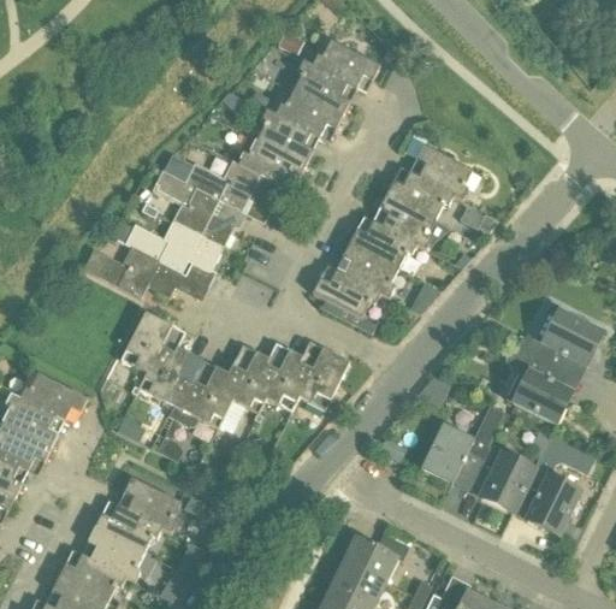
[(285,28),(278,43),(297,53),(304,37),(285,28)]
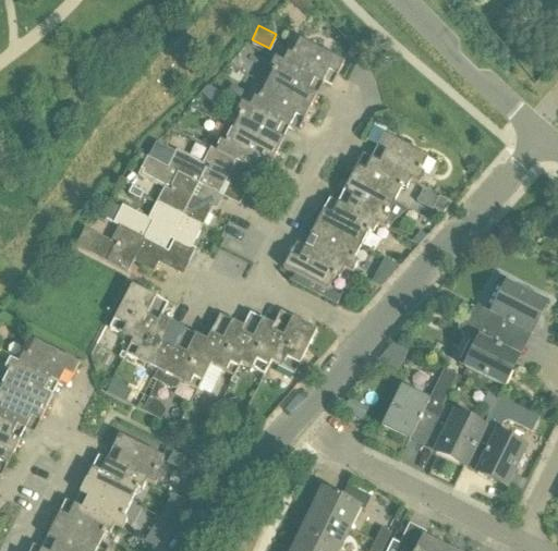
[(320,78),(326,66),(337,72),(343,59),(298,36),(291,50),(287,48),(282,58),(281,59),(312,74),(320,78)]
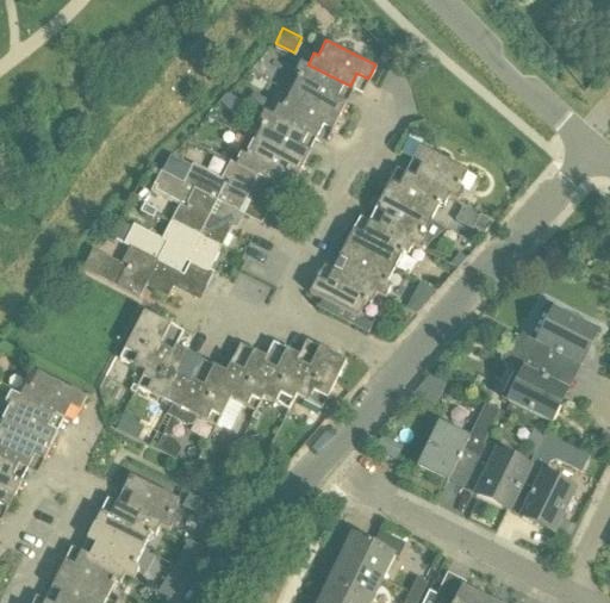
[(338,114),(348,97),(336,91),(341,81),(307,64),(309,63),(299,58),(293,70),(298,73),(290,89),(338,114)]
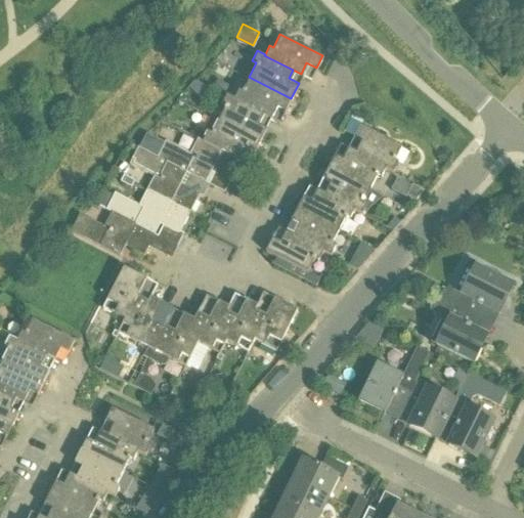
[(269,116),(274,105),(285,111),(286,109),(290,111),(293,102),(290,100),(291,98),(249,77),(243,89),(238,87),(234,96),(233,97),(261,112),(269,116)]
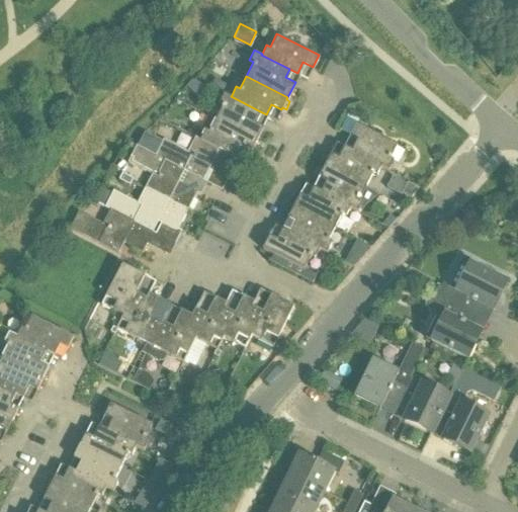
[(257,138),(262,126),(252,121),(258,110),(231,96),(232,95),(224,92),(219,102),(223,104),(217,115),(216,116),(257,138)]
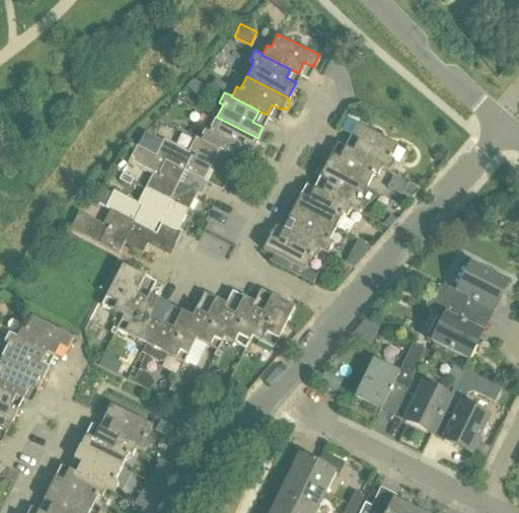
[(236,155),(242,144),(251,149),(257,138),(216,117),(217,116),(208,111),(200,127),(205,129),(201,137),(236,155)]
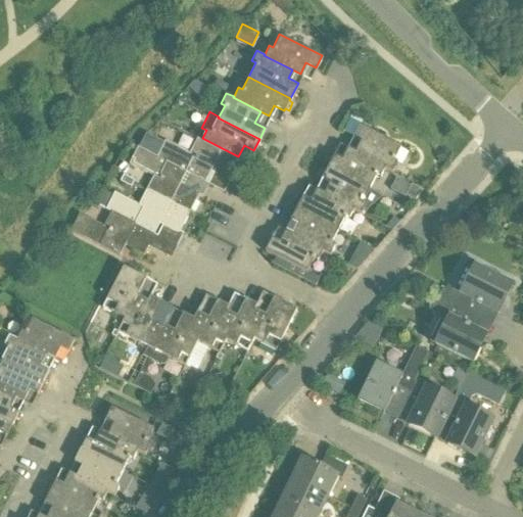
[(353,135),(360,138),(353,149),(394,170),(399,159),(395,157),(402,143),(360,122),(353,135)]
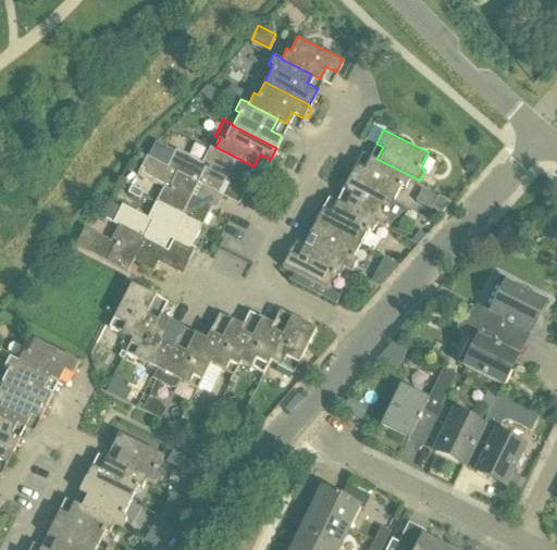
[(254,166),(215,147),(210,145),(202,159),(177,147),(169,164),(223,192),(222,194),(239,202),(256,167),(254,166)]
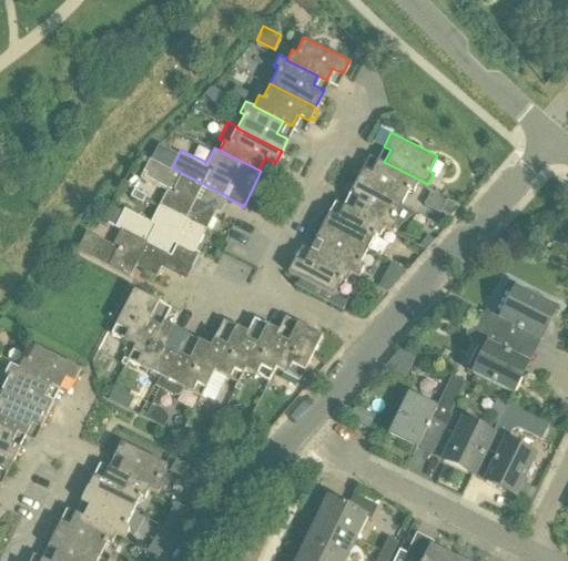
[(227,196),(172,167),(171,167),(150,156),(141,175),(166,189),(159,204),(206,228),(216,207),(221,210),(226,197),(227,196)]
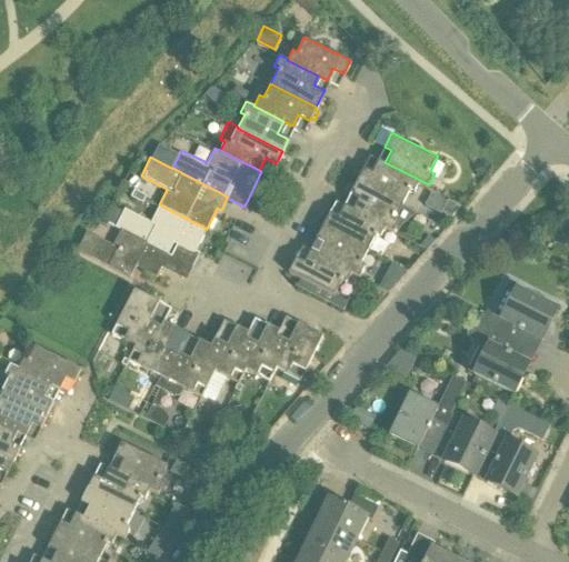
[(369,169),(363,167),(358,179),(403,202),(411,188),(415,190),(419,181),(428,186),(429,184),(385,162),(376,158),(369,169)]
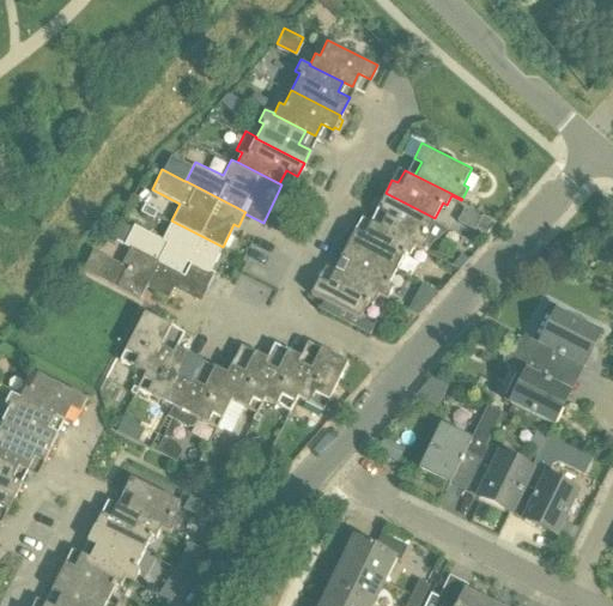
[(386,193),(377,208),(383,211),(377,223),(416,243),(425,248),(431,236),(426,234),(435,218),(386,193)]
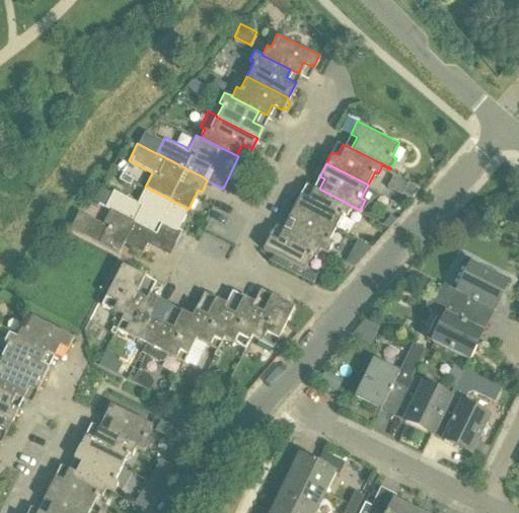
[(125,179),(128,172),(122,169),(119,176),(125,179)]
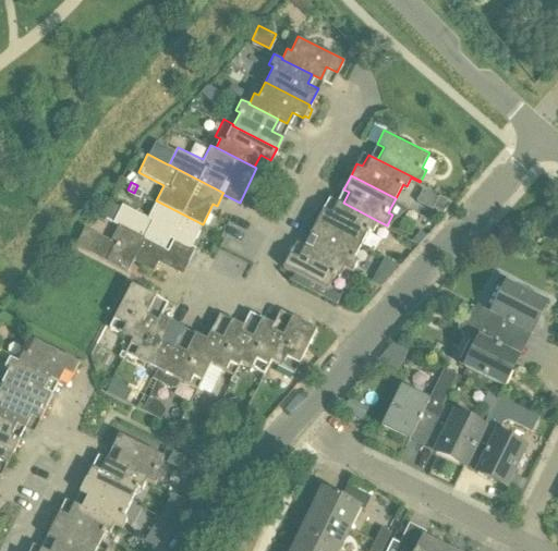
[(140,195),(143,187),(137,185),(134,193),(140,195)]
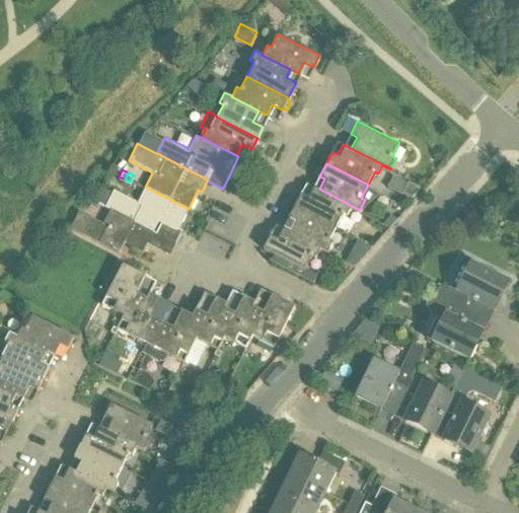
[(98,200),(106,204),(113,191),(100,185),(94,198),(98,200)]
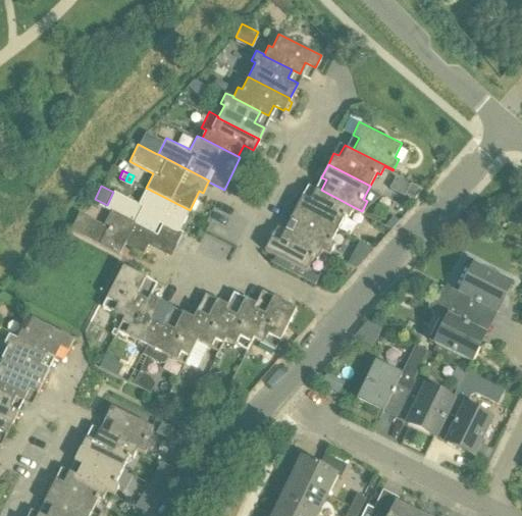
[(308,197),(303,194),(297,205),(338,227),(346,213),(350,216),(354,207),(321,190),(314,186),(308,197)]
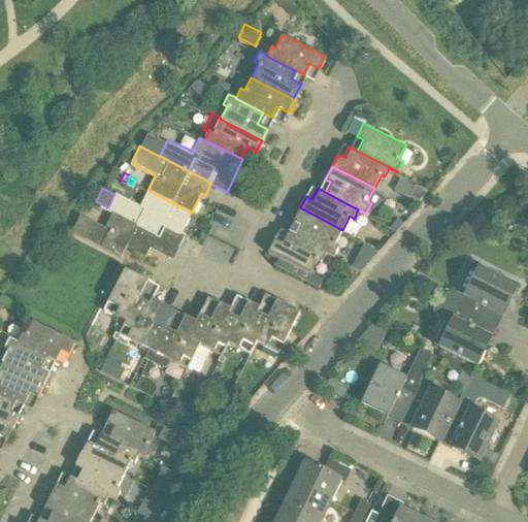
[(182,231),(192,213),(147,190),(140,204),(116,192),(106,209),(112,213),(112,210),(179,246),(186,233),(182,231)]
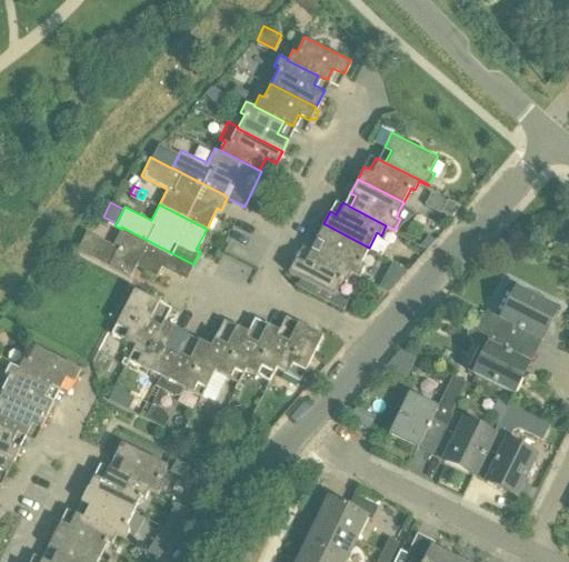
[(321,240),(316,251),(352,271),(360,276),(367,264),(361,262),(369,248),(323,223),(317,237),(321,240)]
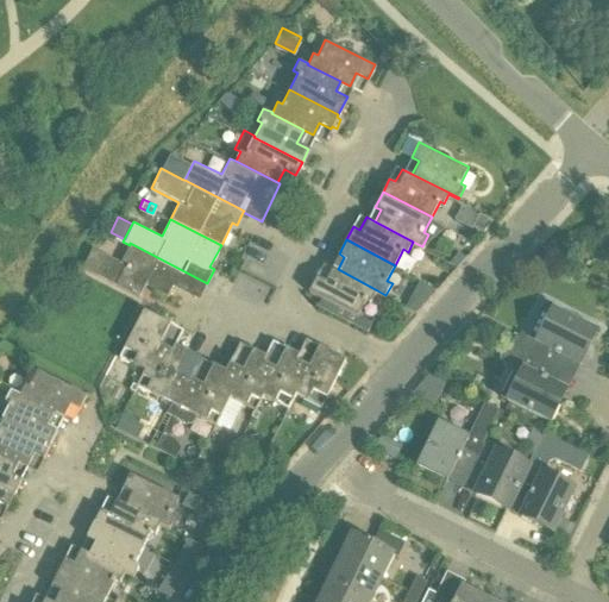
[(200,296),(207,283),(130,243),(130,245),(121,259),(93,245),(83,264),(139,294),(145,282),(168,294),(174,283),(200,296)]
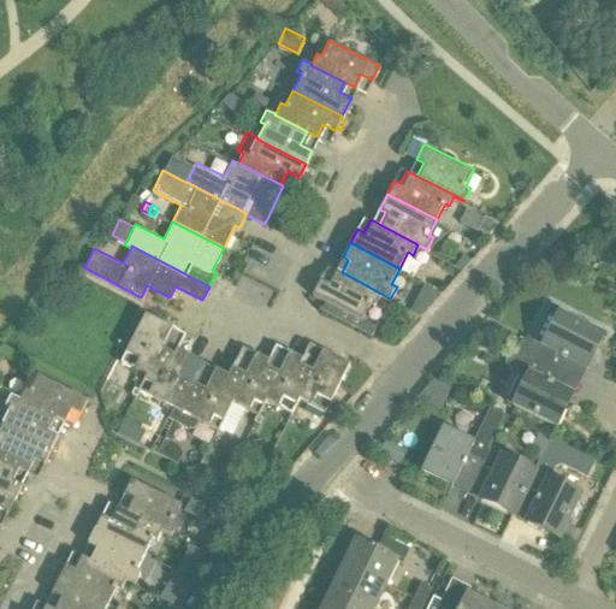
[(327,282),(320,278),(313,293),(325,300),(321,307),(372,333),(378,321),(365,315),(371,302),(375,305),(381,294),(342,273),(333,268),(327,282)]
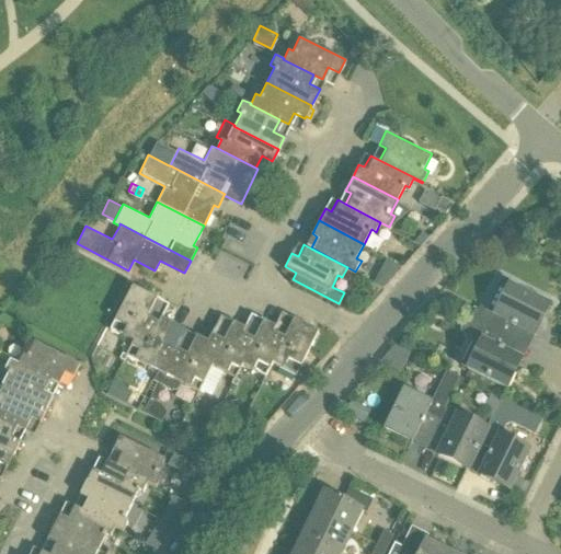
[(528,343),(549,302),(507,281),(494,309),(480,301),(472,315),(487,323),(488,323),(528,343)]
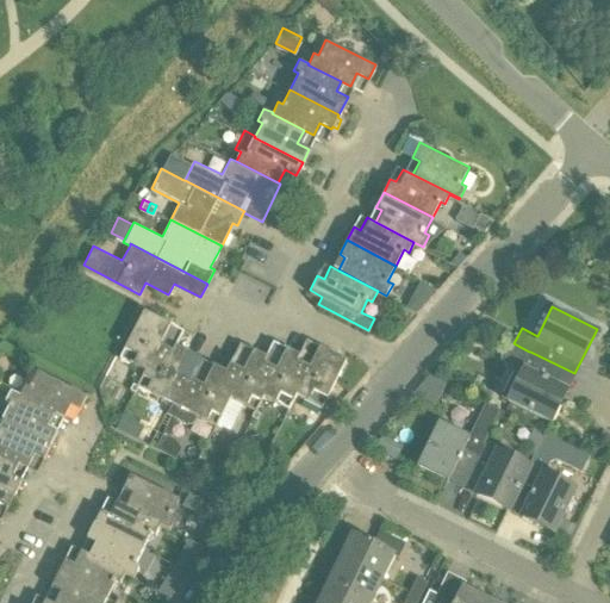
[(175,343),(161,336),(169,319),(145,308),(120,355),(145,368),(147,368),(153,355),(166,361),(175,343)]
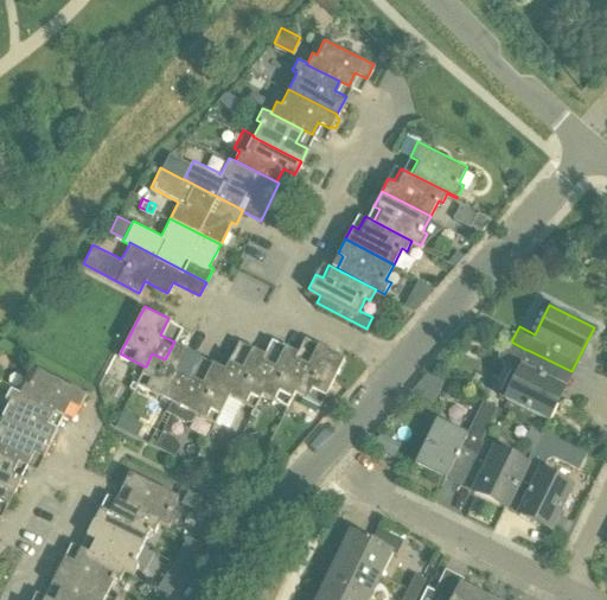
[(295,390),(321,403),(345,356),(315,340),(308,357),(298,351),(289,370),(301,376),(295,390)]
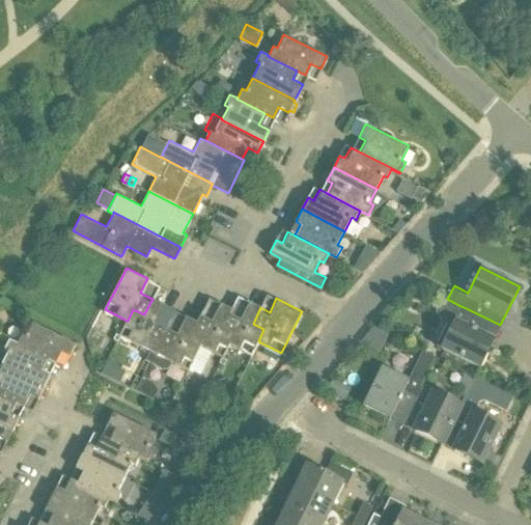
[(156,316),(162,303),(154,299),(152,299),(144,314),(133,309),(128,321),(127,321),(119,333),(120,334),(149,349),(145,357),(149,359),(168,324),(156,316)]
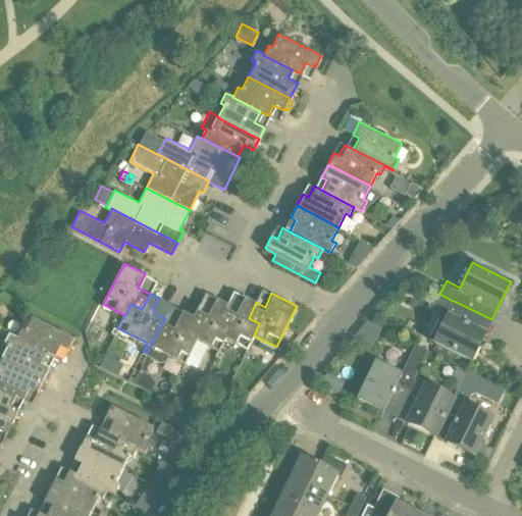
[(257,302),(256,301),(243,295),(237,308),(228,303),(219,319),(231,325),(225,337),(226,338),(246,348),(248,348),(254,336),(259,323),(249,318),(256,302),(257,302)]
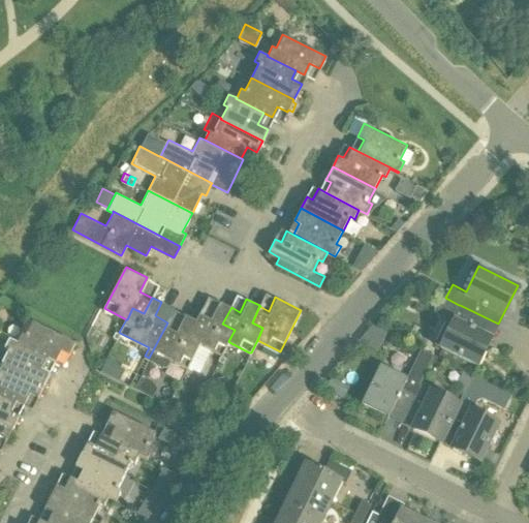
[(211,314),(201,309),(196,319),(197,320),(188,337),(200,343),(223,355),(229,342),(228,341),(235,330),(222,324),(231,307),(218,300),(211,314)]
